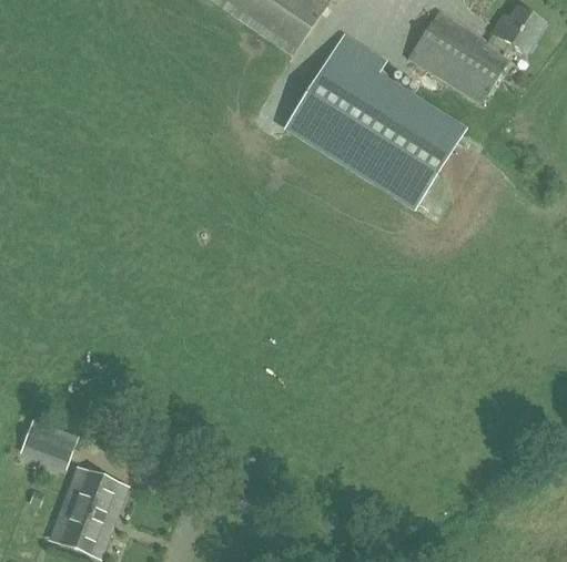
[(210,0),(292,55),(328,1),(326,0),(210,0)]
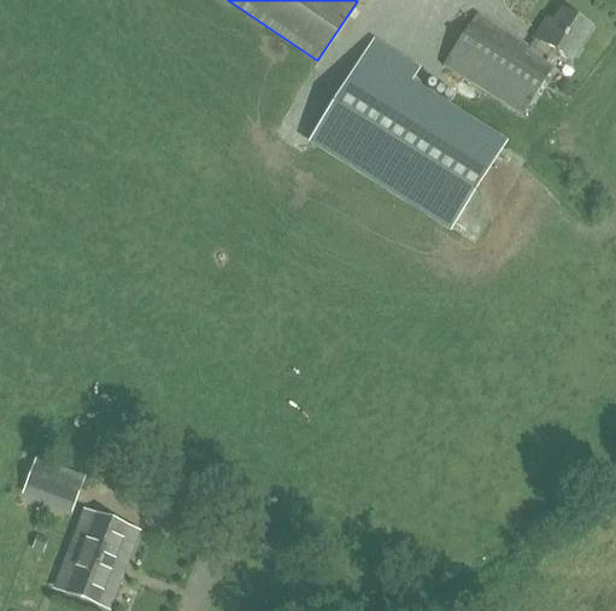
[(570,57),(591,23),(562,5),(549,27),(543,23),(529,43),(550,57),(556,48),(570,57)]
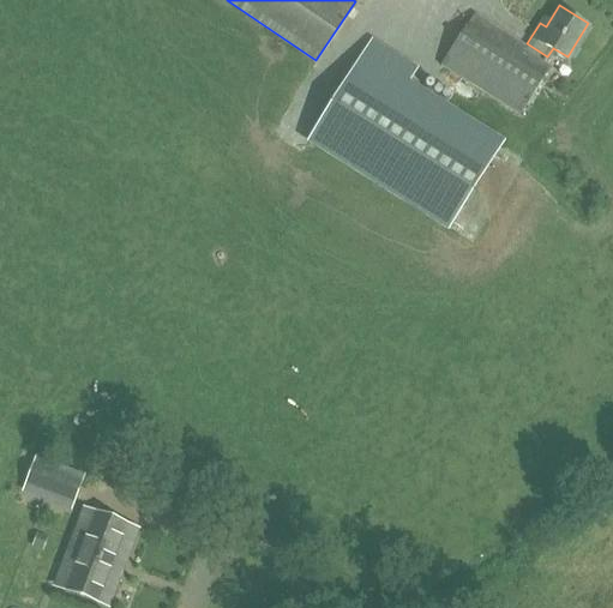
[(547,56),(527,43),(474,11),(442,62),(521,112),(550,64),(545,60),(547,56)]
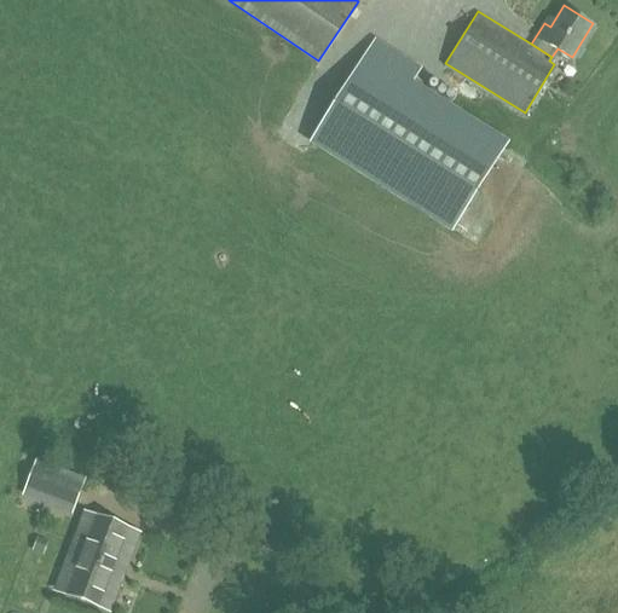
[(413,79),(422,63),(374,33),(307,140),(451,229),(507,137),(413,79)]
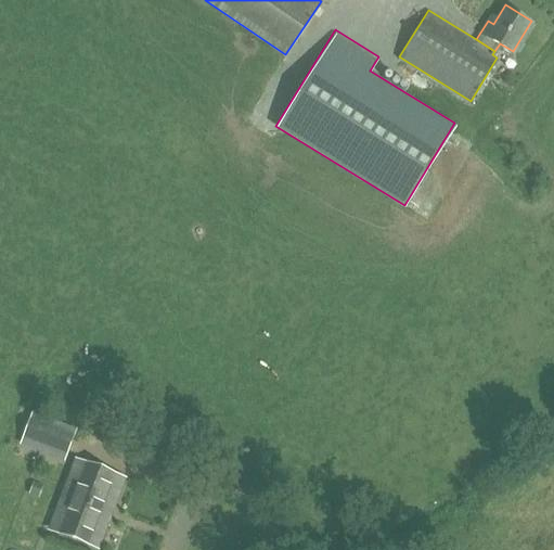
[(74,429),(29,412),(22,433),(66,450),(74,429)]
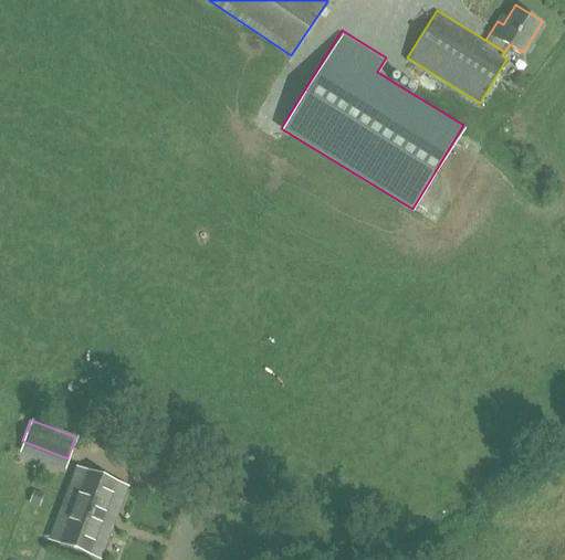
[(49,537),(101,557),(128,483),(75,464),(49,537)]
